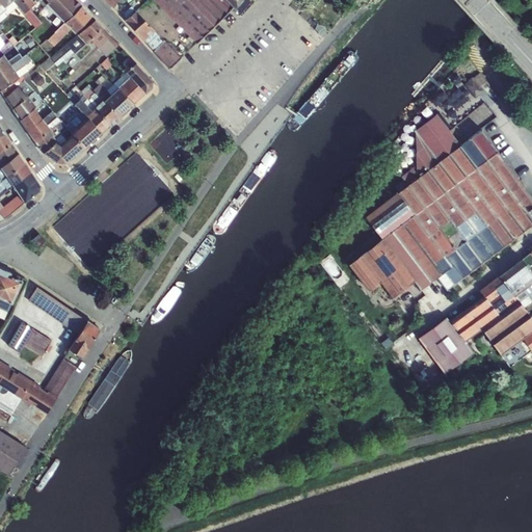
[(18,5),(12,0),(11,0),(5,6),(7,8),(10,11),(18,5)]
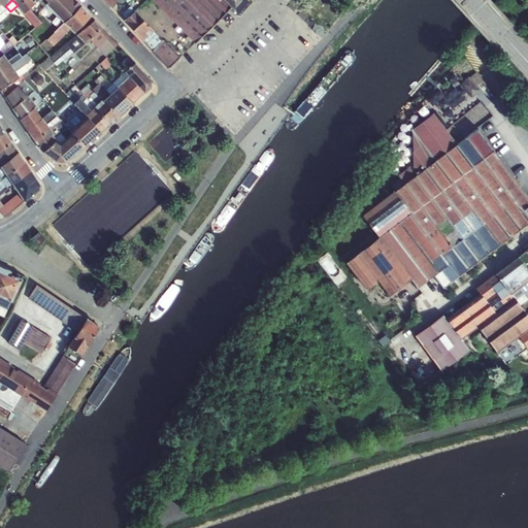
[(12,0),(18,5),(24,13),(30,8),(35,4),(32,0),(12,0)]
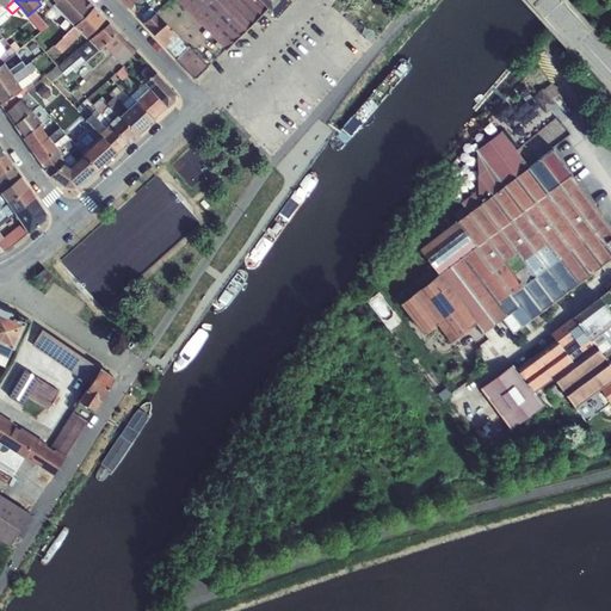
[(78,0),(56,0),(56,1),(67,12),(78,0)]
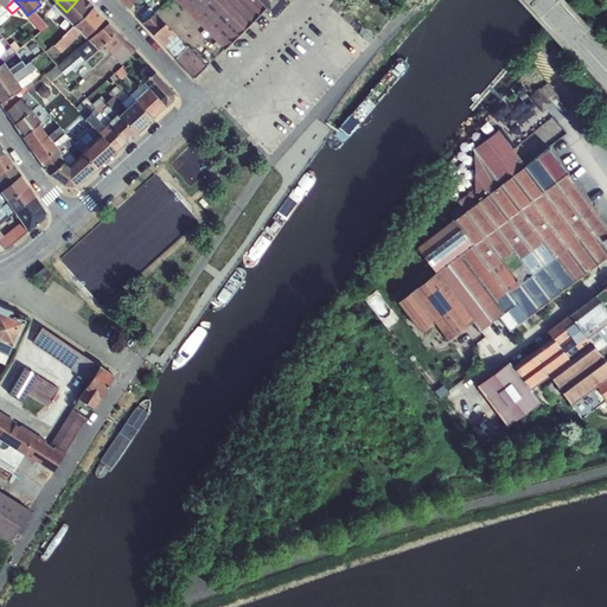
[(94,6),(87,0),(77,0),(66,12),(77,23),(94,6)]
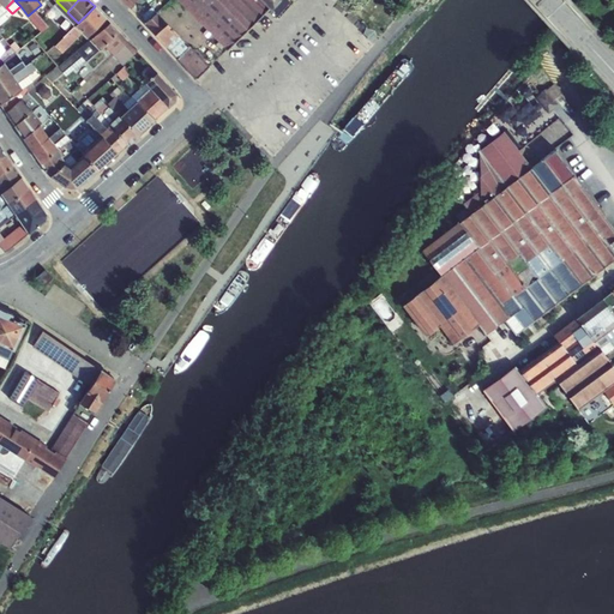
[(217,40),(227,48),(270,7),(263,0),(178,0),(208,29),(217,40)]
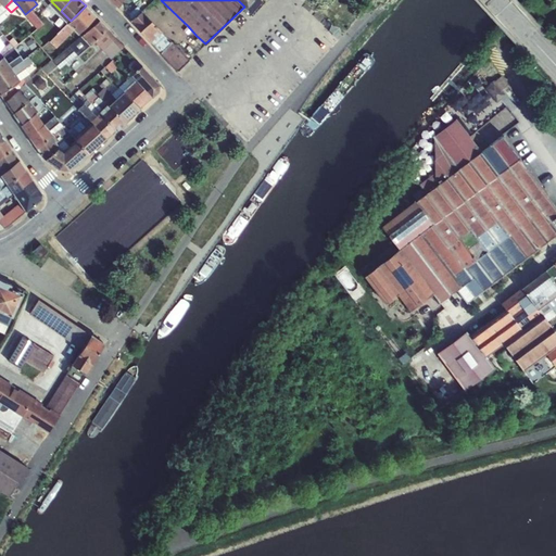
[(71,21),(67,23),(75,29),(78,34),(97,15),(86,5),(71,21)]
